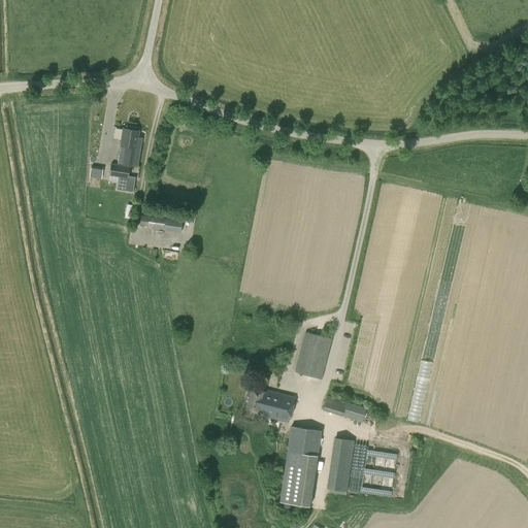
[(126,129),(123,129),(118,164),(137,167),(141,142),(137,141),(139,131),(136,131),(137,128),(126,126),(126,129)]
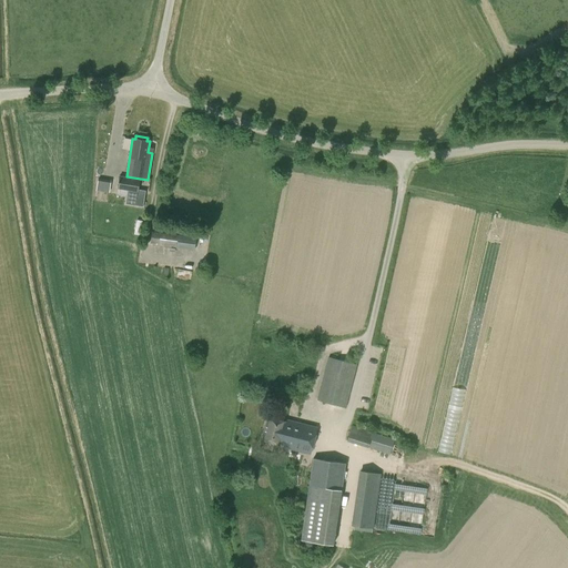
[(139,191),(140,180),(119,176),(118,189),(128,190),(125,204),(143,206),(145,191),(139,191)]
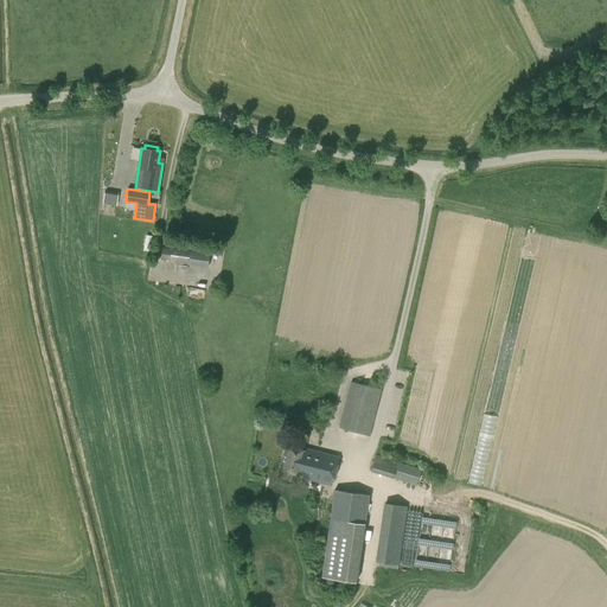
[(106,203),(119,204),(120,193),(106,192),(106,203)]
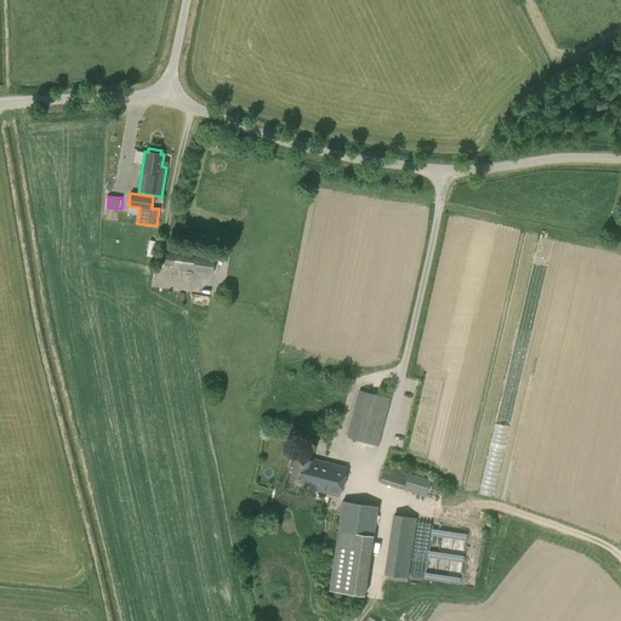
[(201,234),(195,226),(188,232),(193,239),(201,234)]
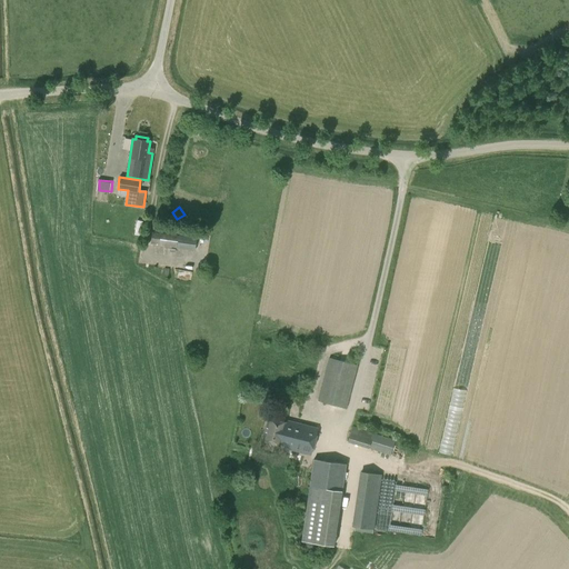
[(197,238),(151,232),(150,245),(195,250),(197,238)]
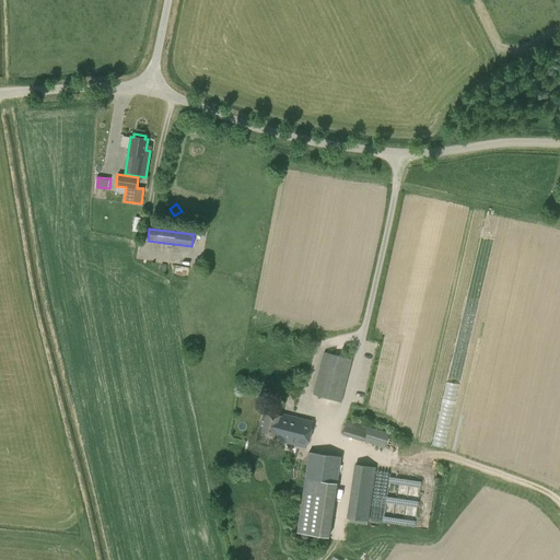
[(341,403),(352,360),(324,352),(313,395),(341,403)]
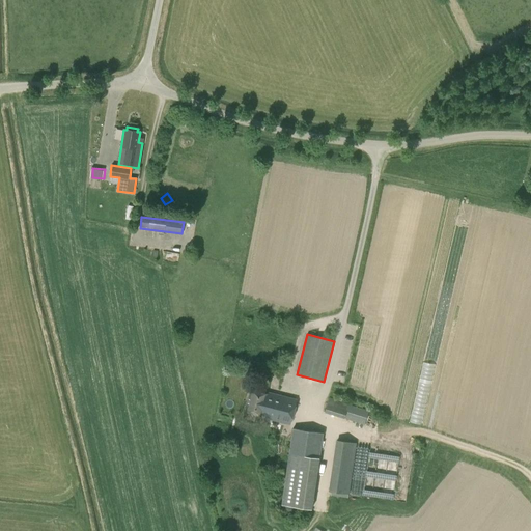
[(250,390),(245,411),(259,415),(263,416),(263,419),(289,425),(297,399),(266,392),(266,394),(250,390)]
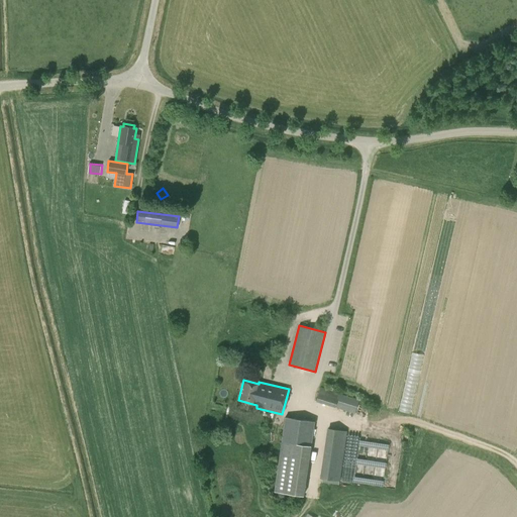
[(354,413),(358,400),(338,393),(320,387),(316,402),(354,413)]
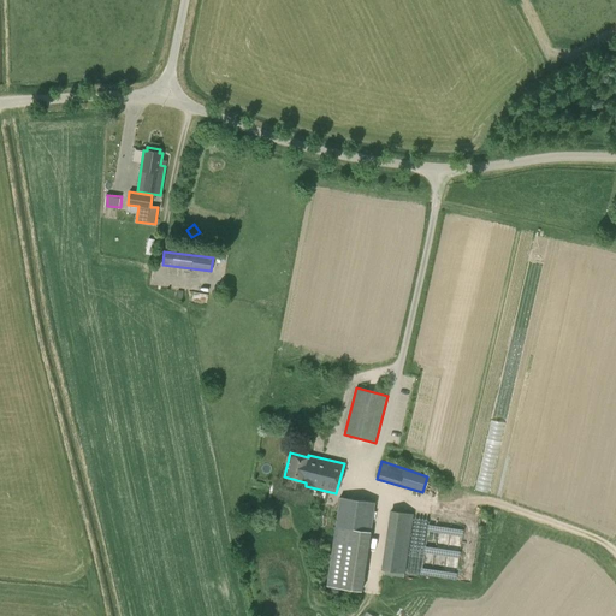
[(339,497),(335,526),(332,540),(368,545),(374,502),(339,497)]
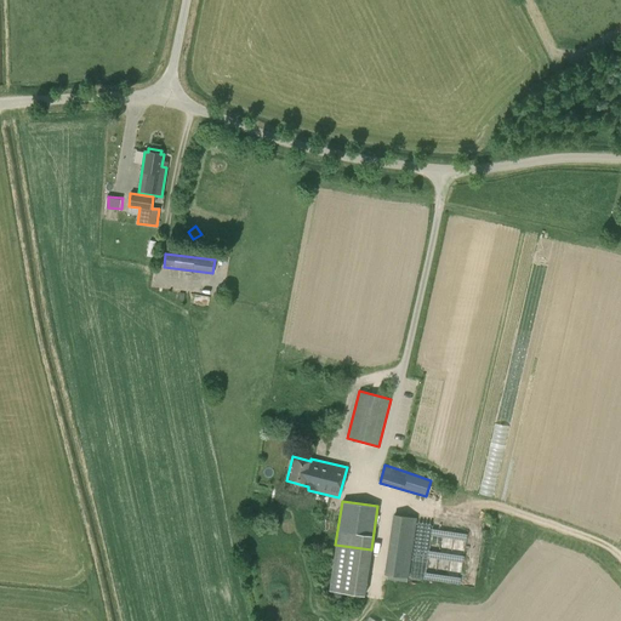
[(408,577),(416,518),(394,516),(386,575),(408,577)]
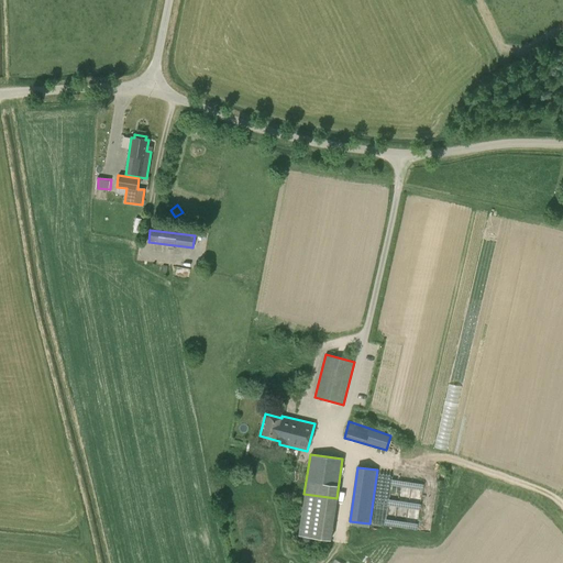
[(422,500),(424,484),(394,478),(390,505),(401,506),(400,515),(419,517),(422,500)]
